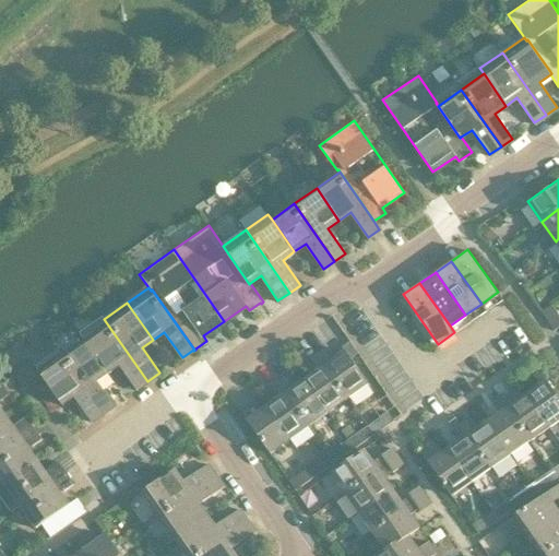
[(82,334),(85,340),(108,371),(119,364),(137,389),(147,381),(104,319),(82,334)]
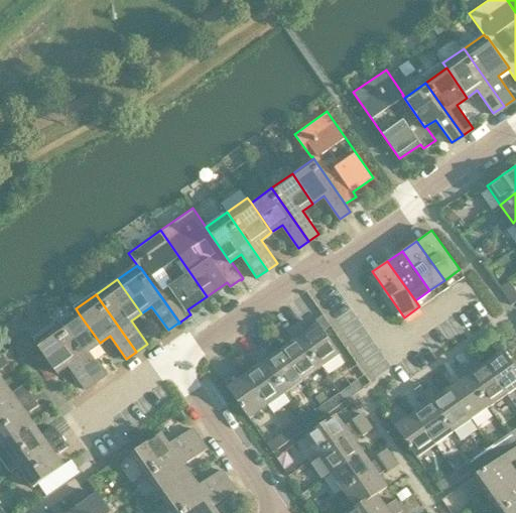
[(57,328),(95,381),(106,373),(89,350),(100,343),(79,313),(57,328)]
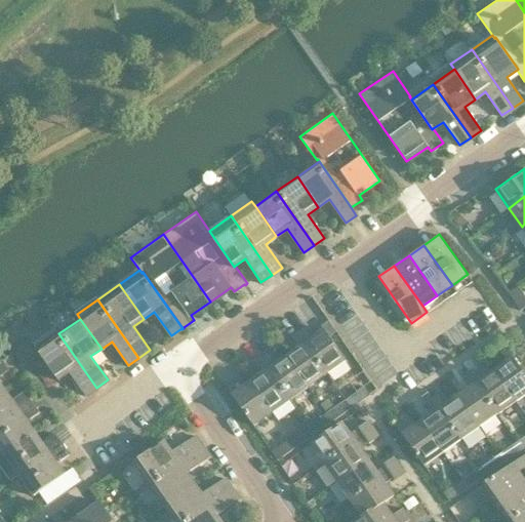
[(328,319),(322,324),(329,335),(336,330),(328,319)]
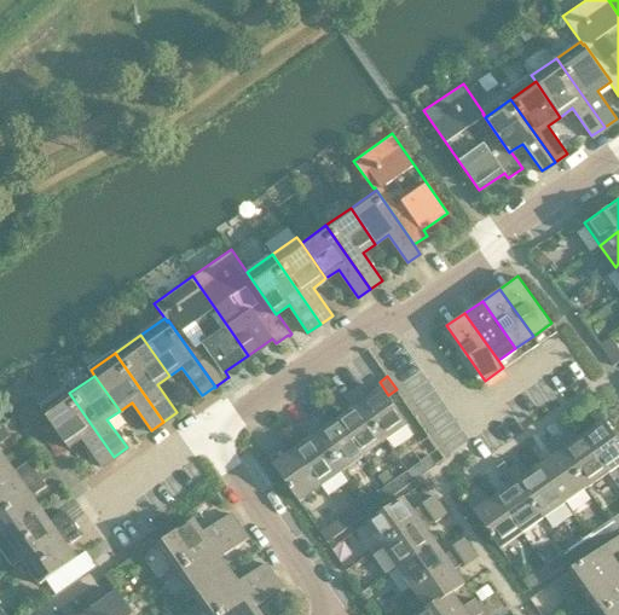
[(63,384),(38,402),(69,447),(81,437),(102,465),(114,457),(69,393),(63,384)]
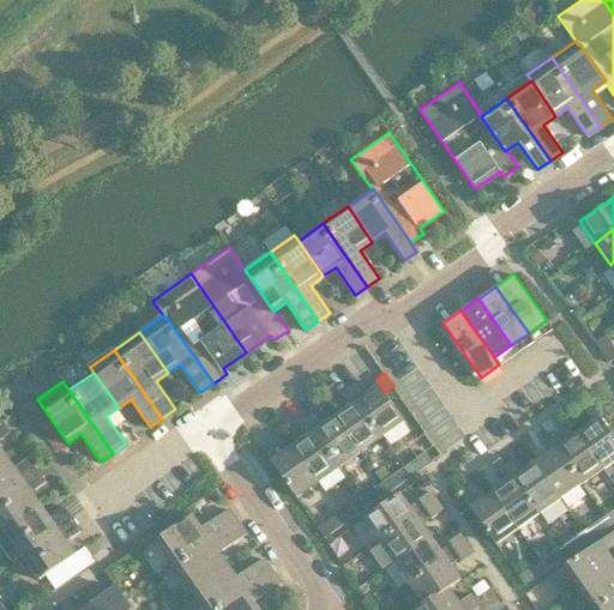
[(354,382),(348,387),(381,435),(404,420),(378,384),(362,394),(354,382)]
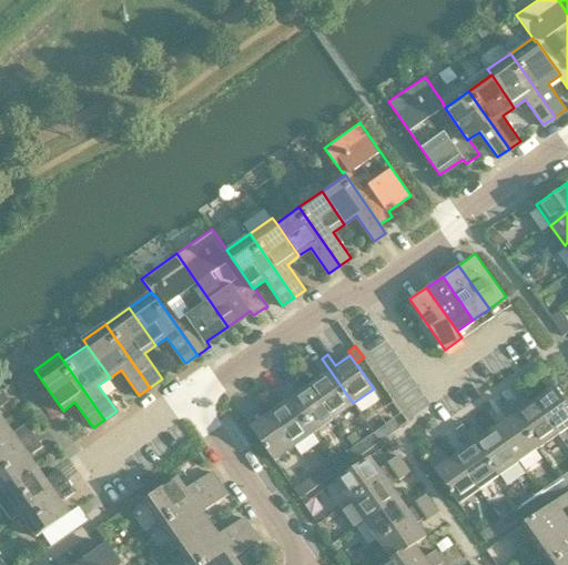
[(353,403),(322,359),(316,363),(324,374),(310,383),(333,416),(353,403)]
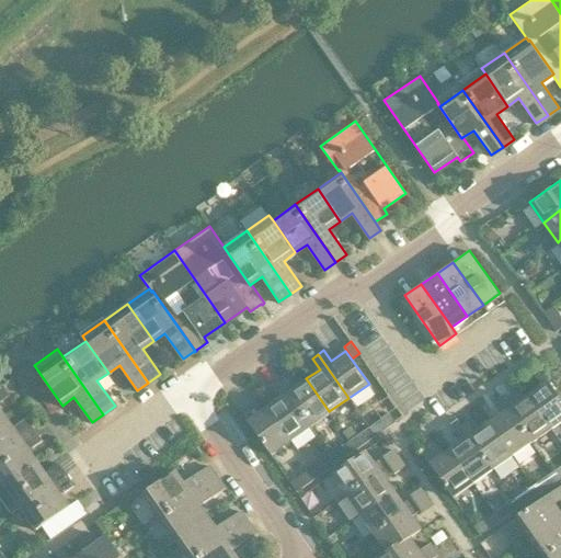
[(527,395),(550,428),(560,419),(560,399),(548,380),(547,380),(539,369),(533,374),(540,385),(527,395)]
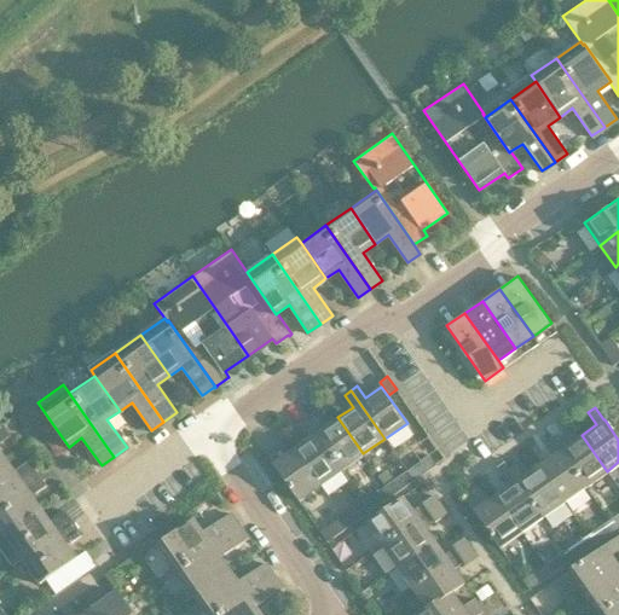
[(314,416),(308,421),(342,469),(363,453),(337,417),(323,428),(314,416)]
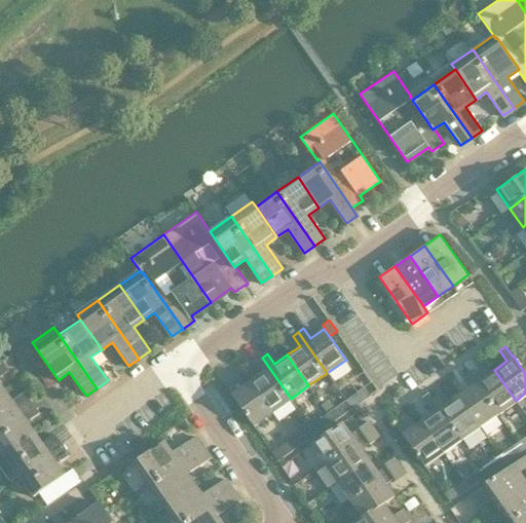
[(0,390),(4,388),(0,382),(0,375),(9,369),(1,358),(0,359),(0,390)]
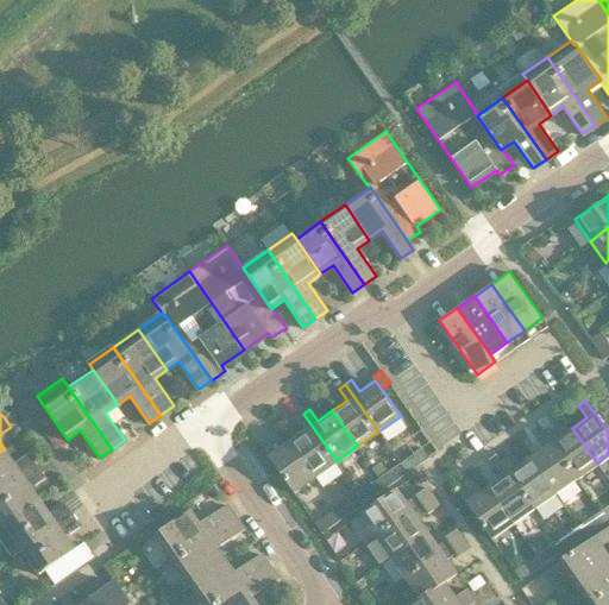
[(305,430),(290,440),(315,476),(337,461),(303,414),(296,418),(305,430)]
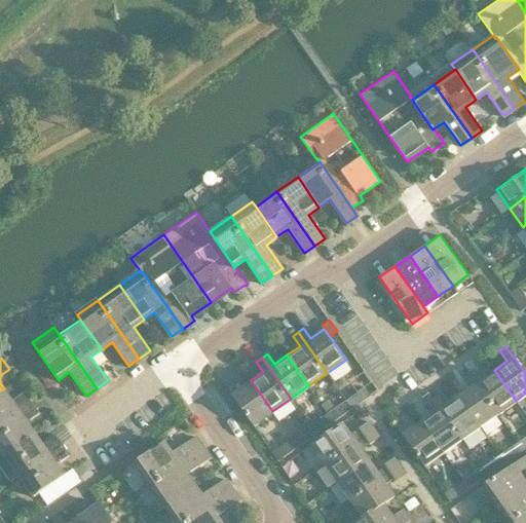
[(475,368),(468,372),(498,413),(516,401),(494,370),(482,378),(475,368)]
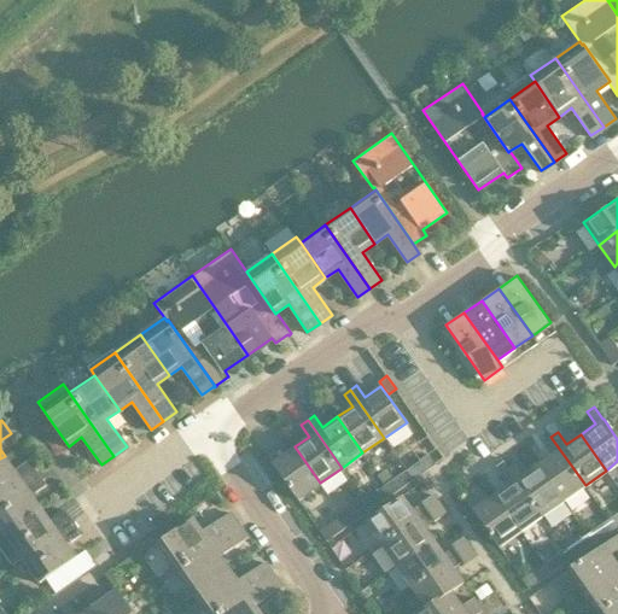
[(553,454),(538,463),(564,500),(586,485),(551,437),(544,442),(553,454)]
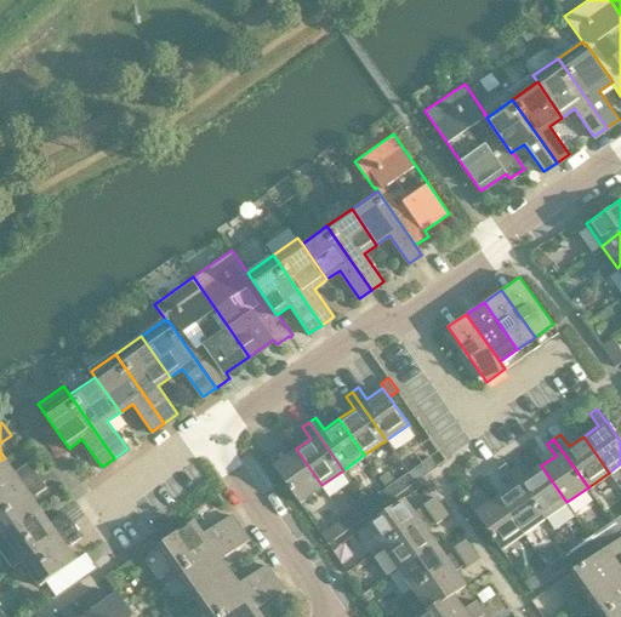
[(300,501),(322,485),(296,449),(281,460),(273,447),(266,452),(274,464),(300,501)]
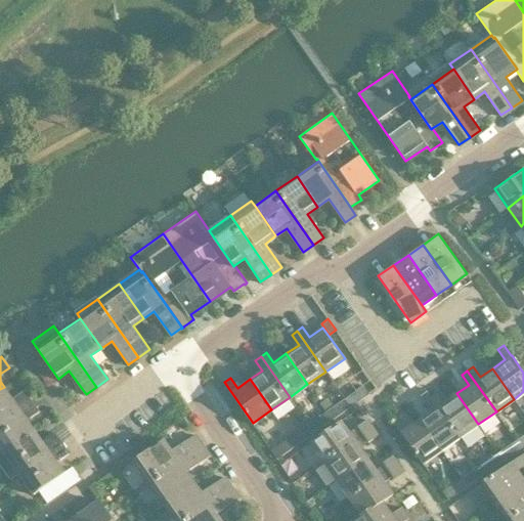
[(355,403),(369,393),(363,385),(349,395),(355,403)]
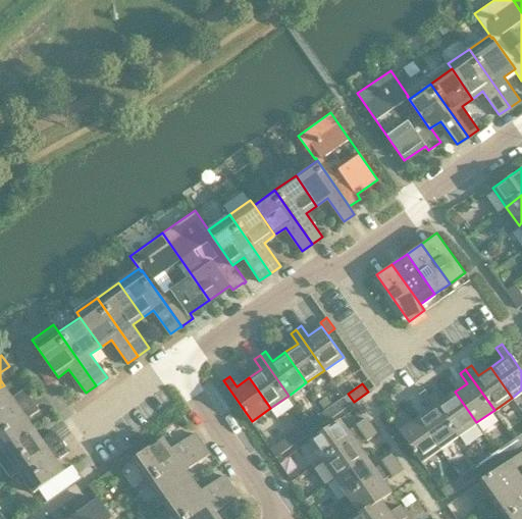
[(0,387),(0,419),(32,398),(23,387),(11,397),(4,385),(0,387)]
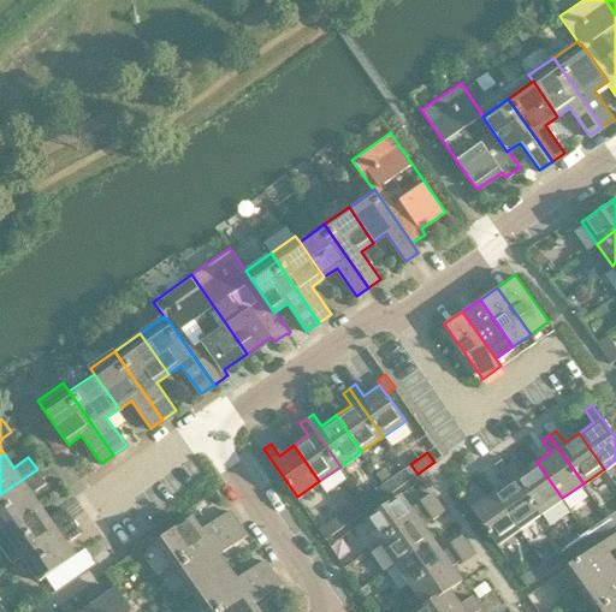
[(503,464),(498,457),(491,462),(496,469),(503,464)]
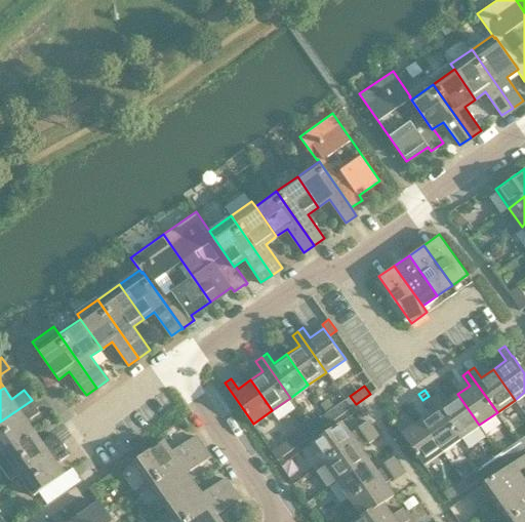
[(437,393),(432,397),(460,438),(479,425),(457,394),(444,403),(437,393)]
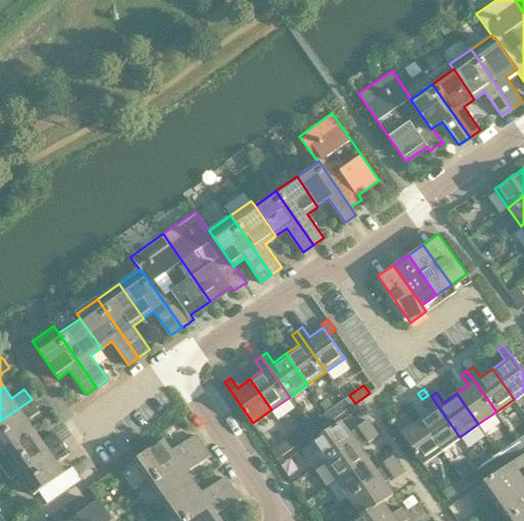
[(433,410),(420,419),(442,449),(460,437),(431,396),(426,400),(433,410)]
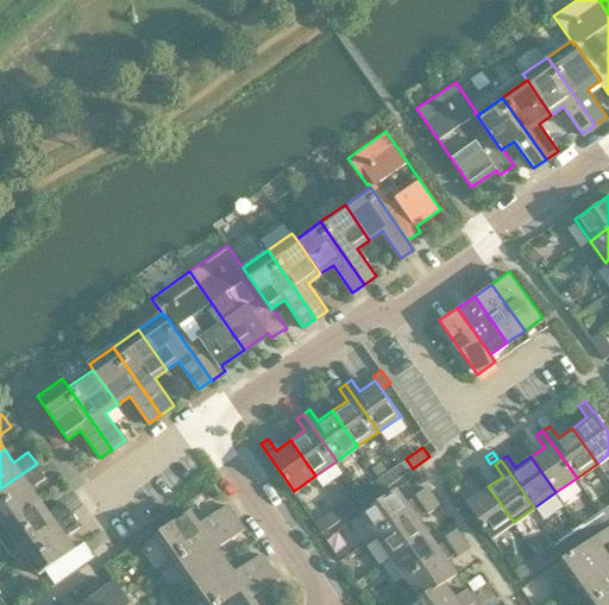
[(0,489),(0,517),(4,523),(39,498),(31,486),(45,476),(37,464),(0,489)]
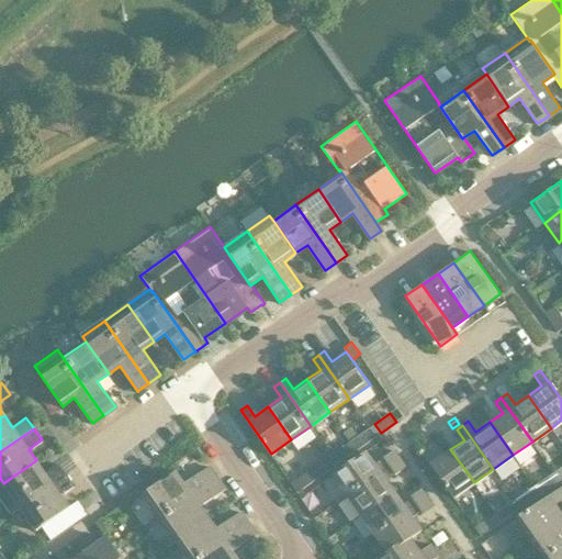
[(364,431),(350,440),(356,449),(371,439),(364,431)]
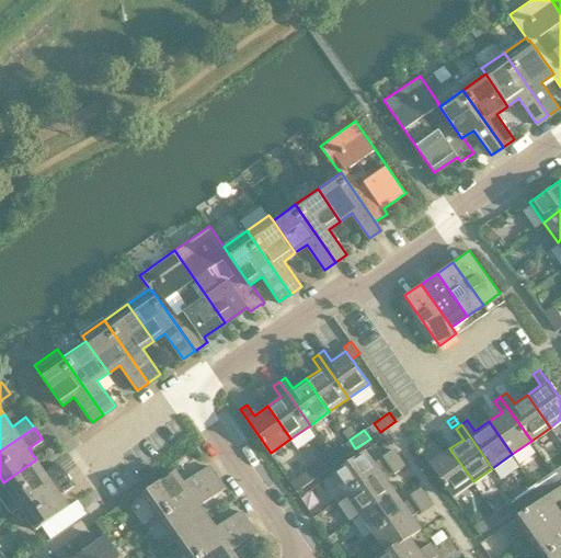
[(355,448),(350,440),(334,451),(341,459),(355,448)]
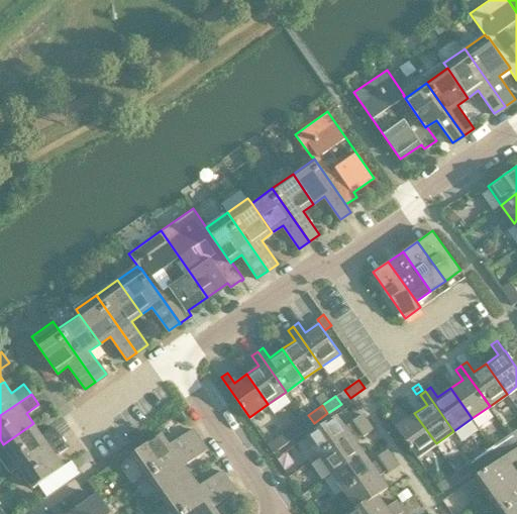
[(306,435),(319,454),(368,420),(363,412),(352,419),(353,422),(345,427),(336,414),(306,435)]
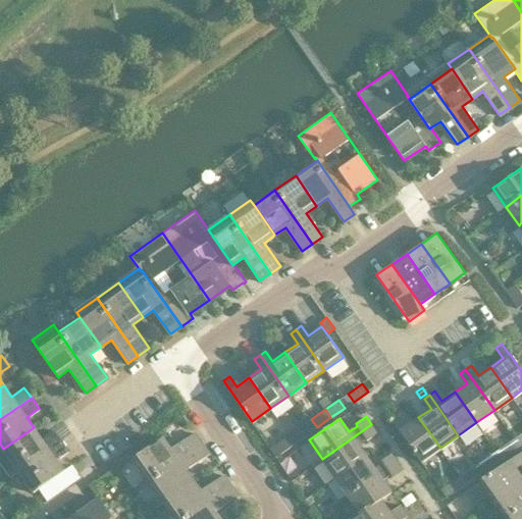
[(421,461),(440,448),(418,417),(406,426),(399,416),(393,420),(400,430),(421,461)]
